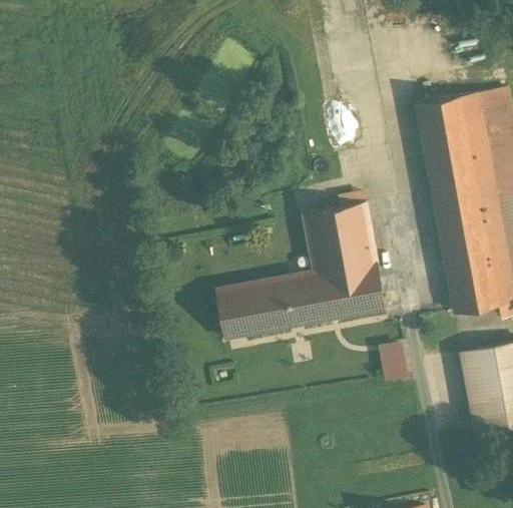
[(512,133),(505,90),(480,94),(512,276),(512,133)]
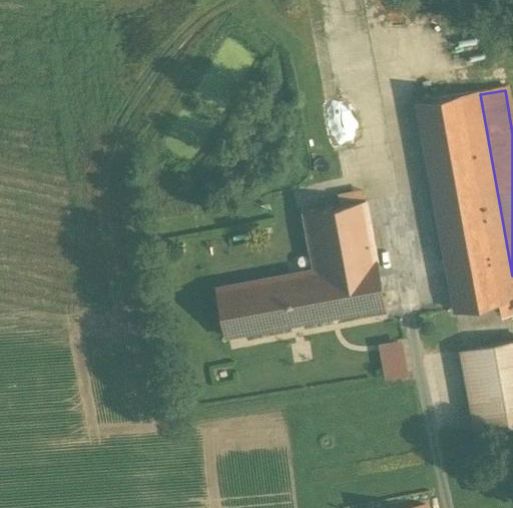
[(512,276),(480,94),(415,106),(453,315),(499,306),(512,303),(512,276)]
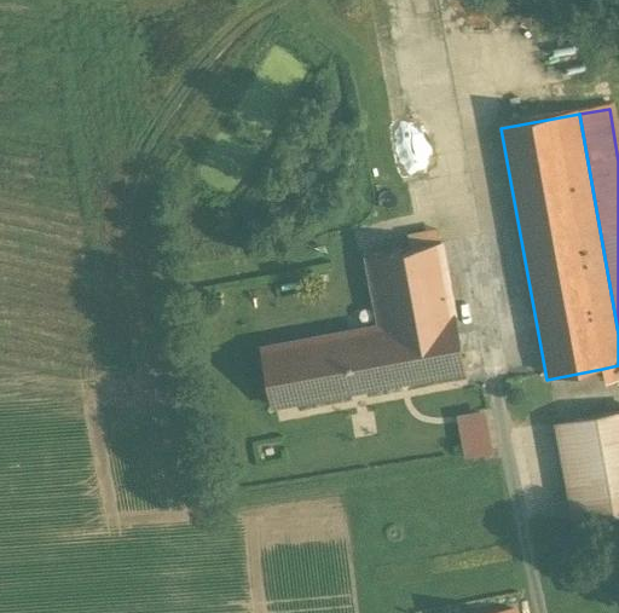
[(439,248),(366,261),(377,323),(374,324),(375,328),(379,328),(379,330),(308,343),(319,400),(462,375),(439,248)]
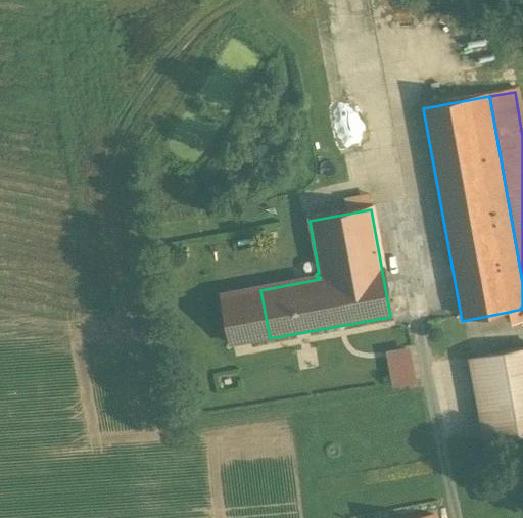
[(260,290),(220,297),(229,346),(270,338),(260,290)]
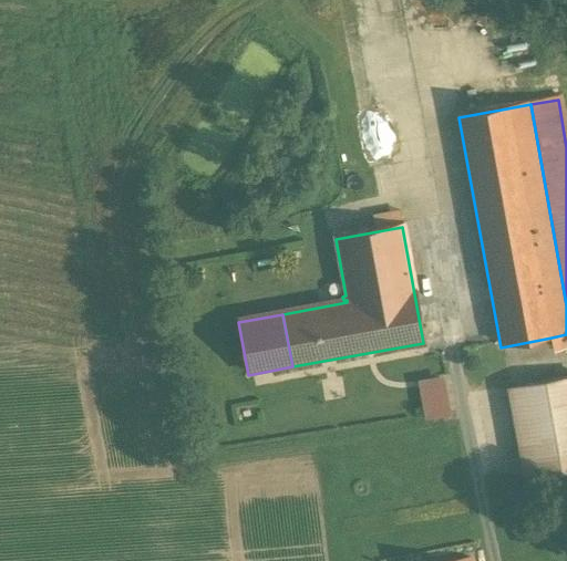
[(566,334),(552,338),(554,352),(566,349),(566,334)]
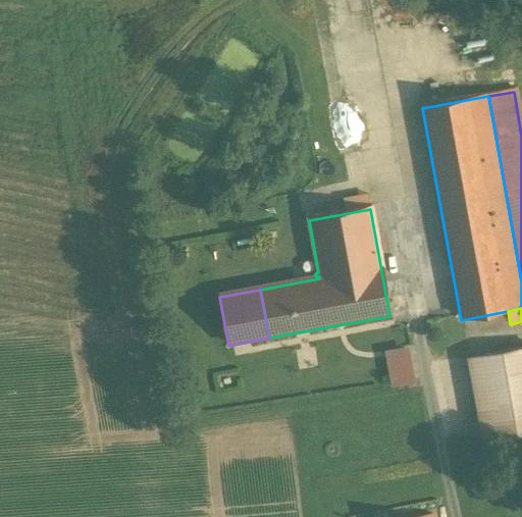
[(521,350),(468,360),(483,443),(521,435),(521,350)]
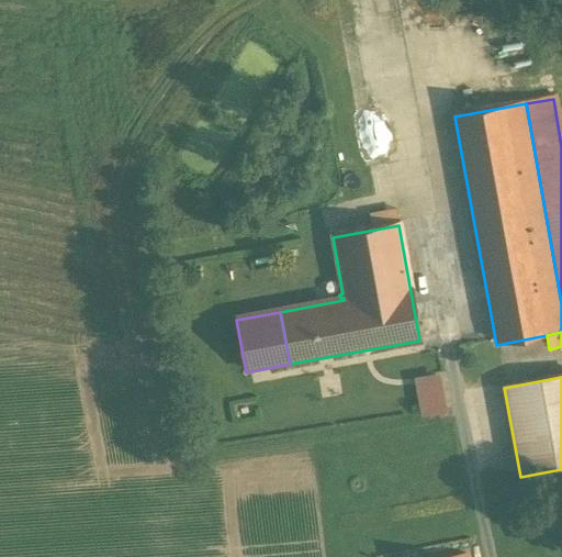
[(434,379),(413,382),(420,419),(440,414),(434,379)]
